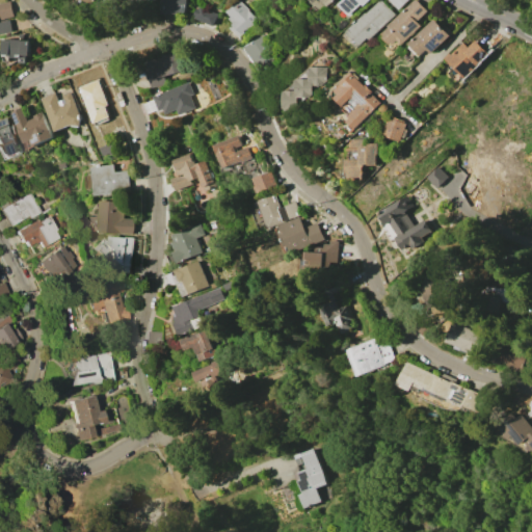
[(160,0),(185,0),(185,11),(178,11),(178,12),(160,12),(160,0)]
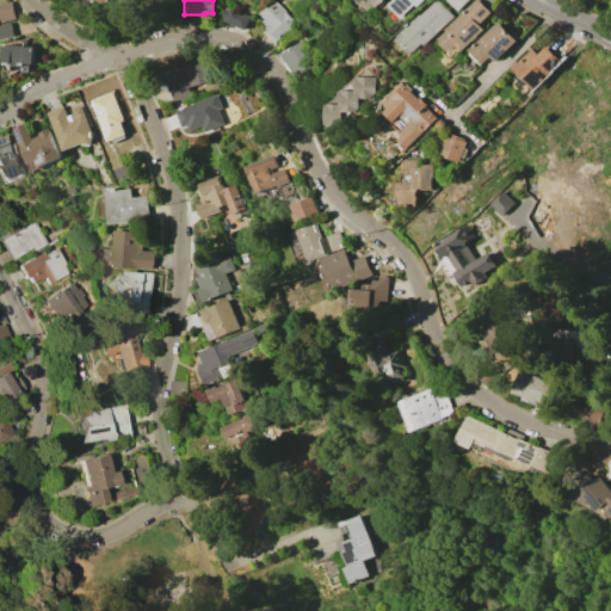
[(270,0),(272,0),(294,22),(272,43),(260,31),(266,26),(258,18),(260,16),(257,13),(270,0)]
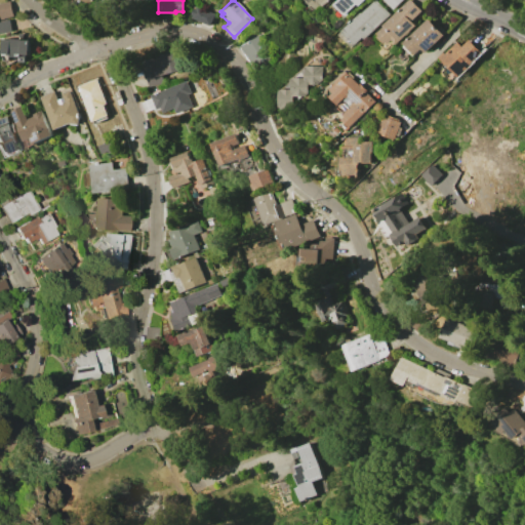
[(337,0),(363,0),(358,5),(356,3),(345,14),(333,4),(337,0)]
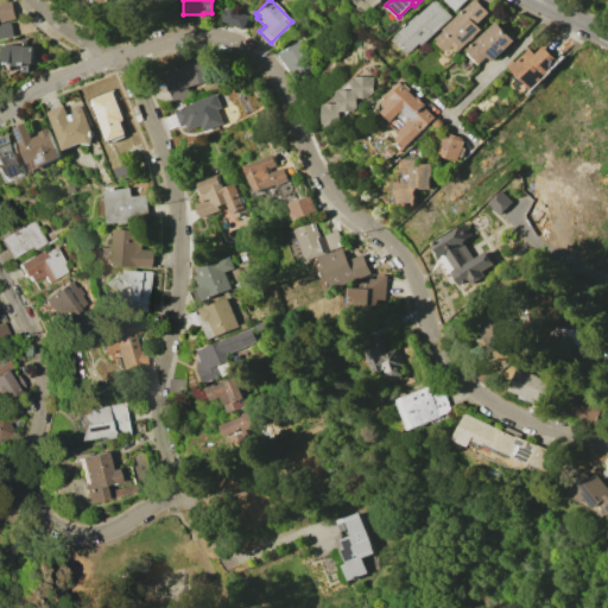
[(416,14),(417,14),(431,0),(435,0),(450,16),(420,44),(418,43),(410,51),(394,36),(416,14)]
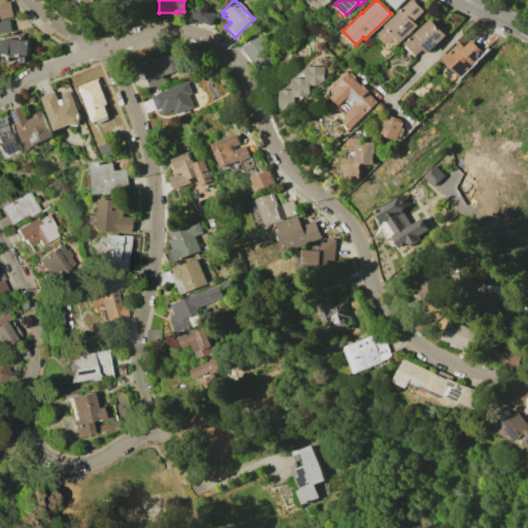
[(381,34),(380,33),(386,26),(385,25),(409,0),(414,0),(424,10),(414,22),(418,25),(399,44),(394,40),(390,43),(388,42),(387,43),(380,36),(381,34)]
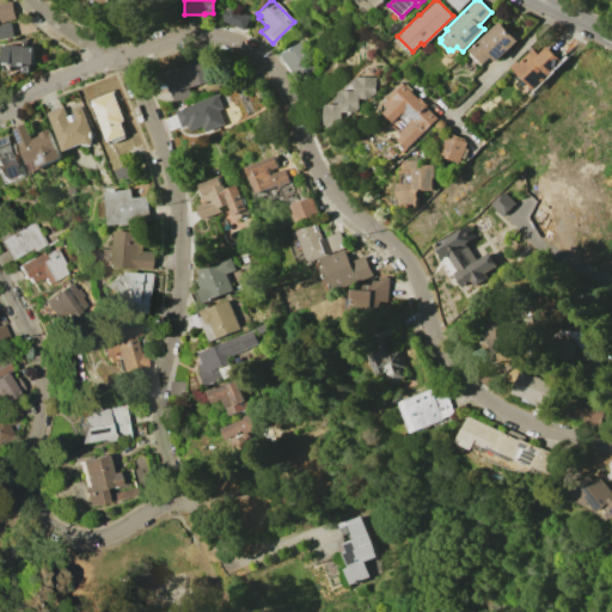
[(467,0),(458,11),(447,0),(467,0)]
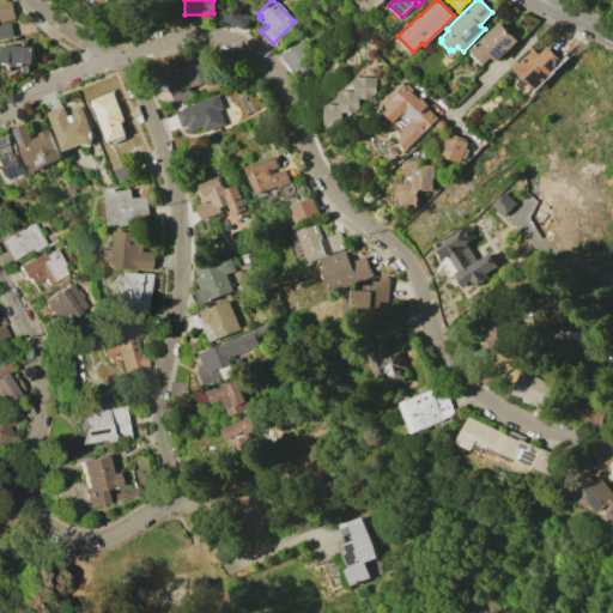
[(0,4),(11,1),(16,18),(0,22),(0,4)]
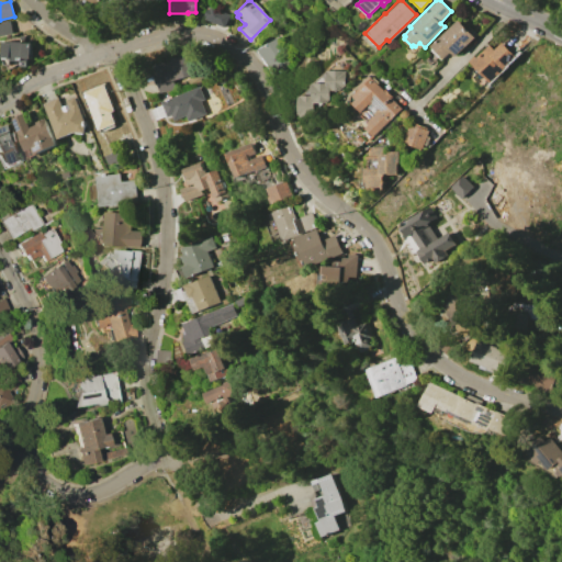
[(205,8),(209,9),(210,7),(229,14),(224,27),(204,19),(205,15),(203,15),(205,8)]
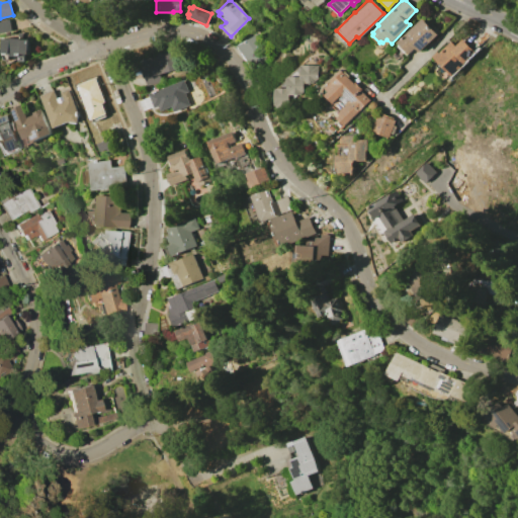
[(398,41),(422,18),(437,34),(420,52),(416,48),(410,54),(398,41)]
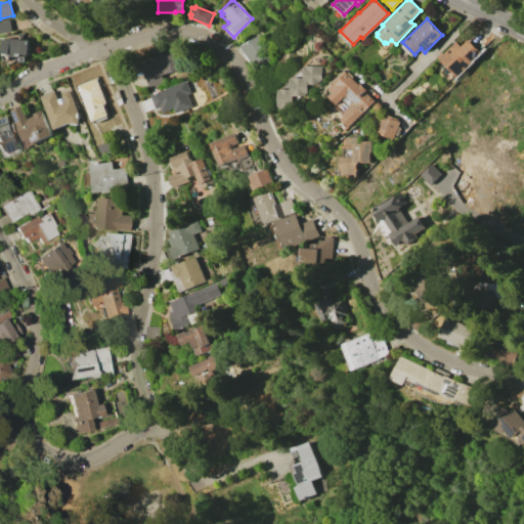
[(0,20),(9,19),(11,31),(0,33),(0,20)]
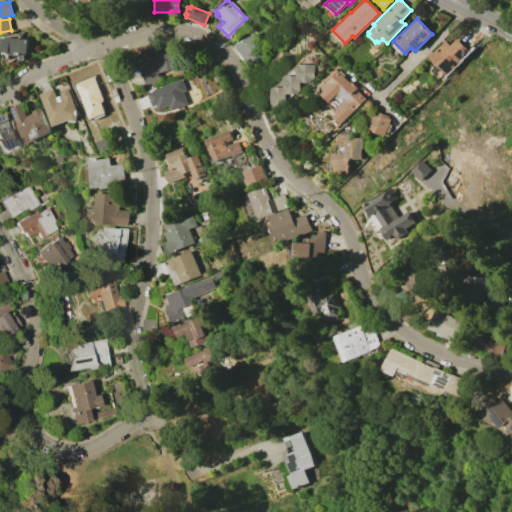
[(3,37),(18,38),(18,32),(23,32),(23,38),(28,39),(28,53),(24,53),(24,60),(17,60),(18,56),(9,55),(9,52),(2,52),(3,37)]
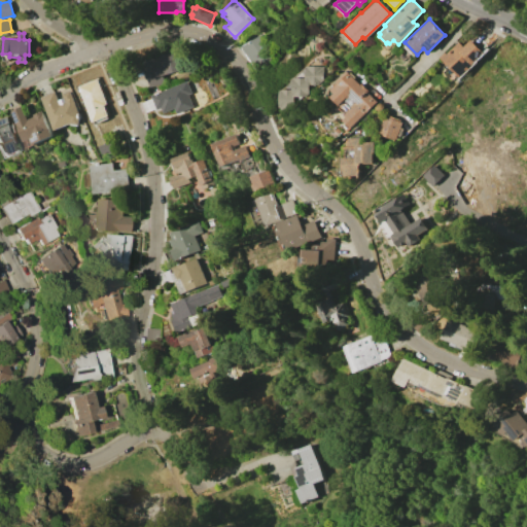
[(259,34),(275,59),(255,71),(240,46),(259,34)]
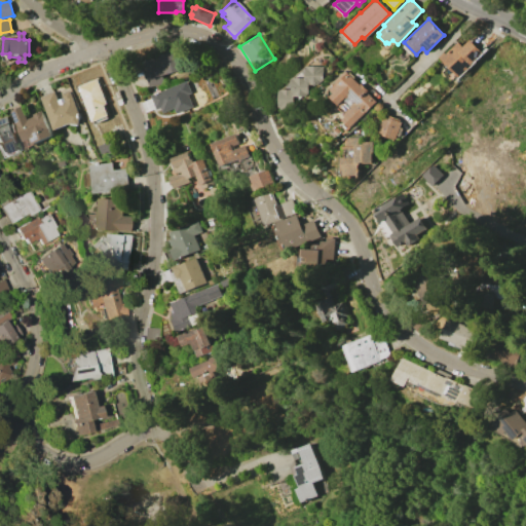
[(442,51),(444,53),(456,41),(461,46),(468,40),(482,52),(457,77),(438,57),(442,51)]
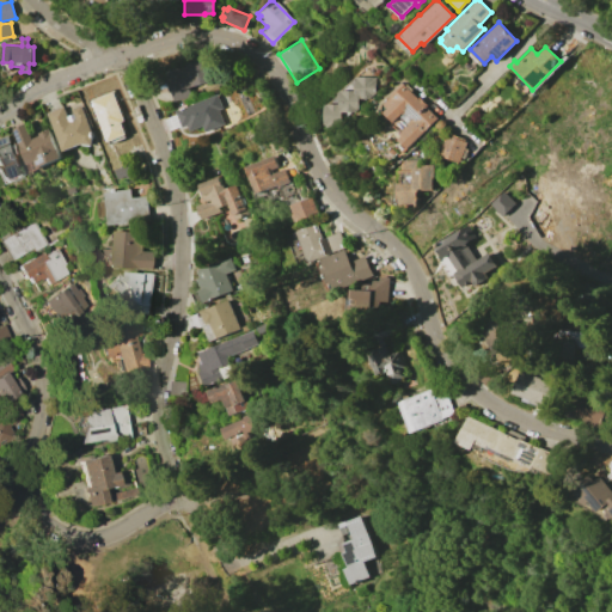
[(208,60),(213,81),(188,87),(190,97),(172,101),(165,69),(208,60)]
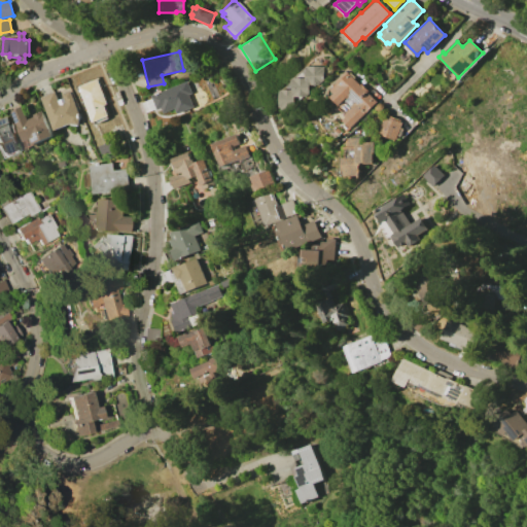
[(294,90),(294,78),(307,78),(307,66),(324,66),(324,79),(318,84),(311,84),(311,93),(307,97),(295,97),(295,108),(289,108),(289,112),(284,112),(284,107),(280,107),(280,90),(294,90)]
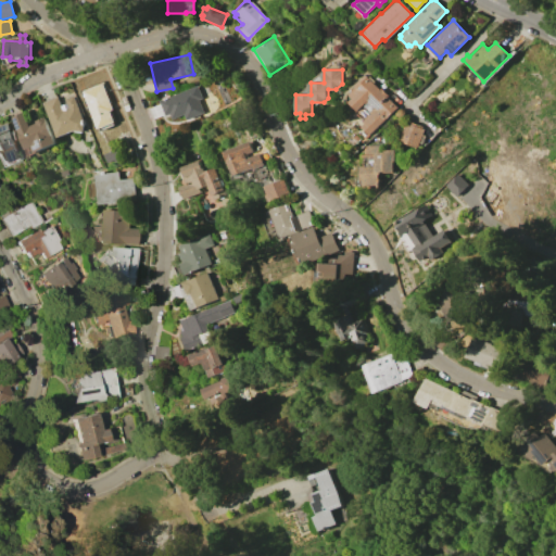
[(354,87),(353,86),(365,74),(378,88),(380,87),(389,96),(388,97),(397,108),(369,135),(361,126),(365,123),(363,121),(370,113),(363,105),(357,111),(349,101),(352,98),(348,93),(354,87)]
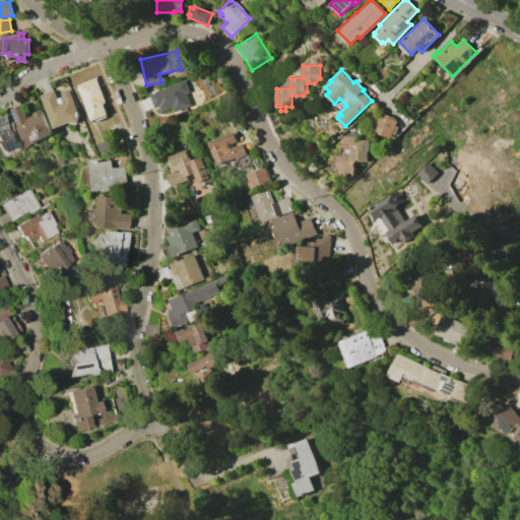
[(95,77),(106,102),(103,104),(107,114),(91,120),(77,84),(95,77)]
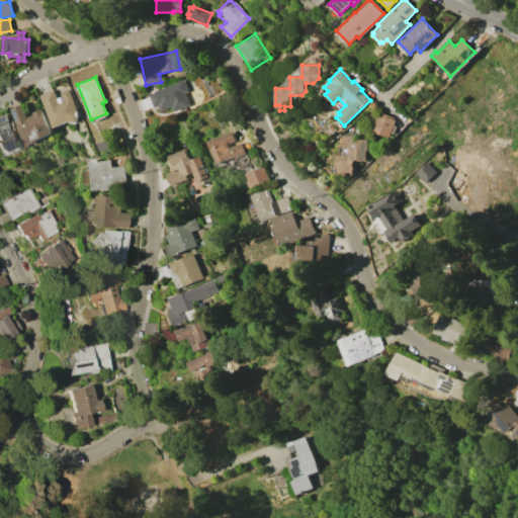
[(183,79),(187,91),(184,93),(189,105),(173,111),(171,106),(161,110),(159,105),(154,107),(149,93),(183,79)]
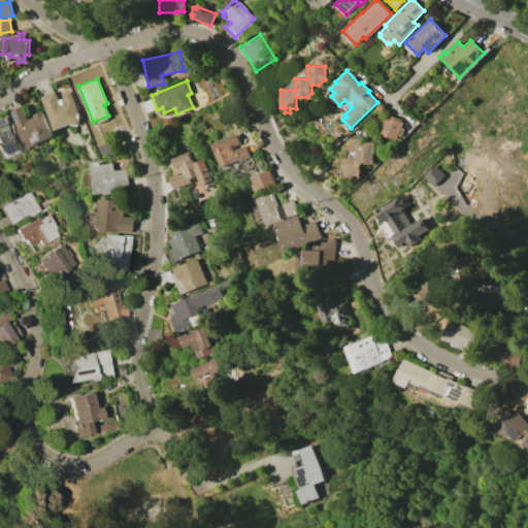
[(69,124),(54,130),(40,98),(54,92),(60,104),(64,102),(60,95),(69,91),(78,113),(79,119),(78,125),(69,124)]
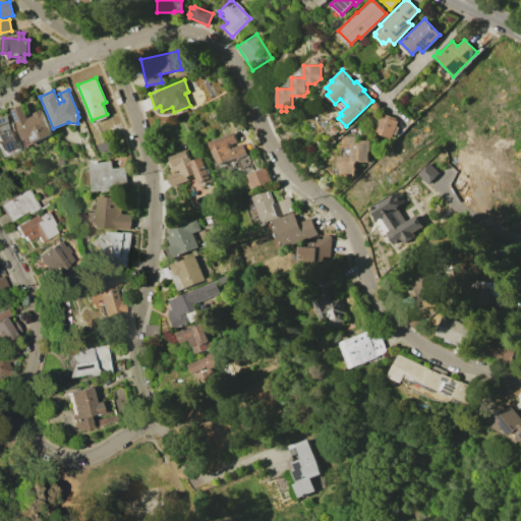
[(21,105),(26,118),(33,115),(33,113),(41,110),(51,133),(32,142),(32,143),(25,147),(10,109),(21,105)]
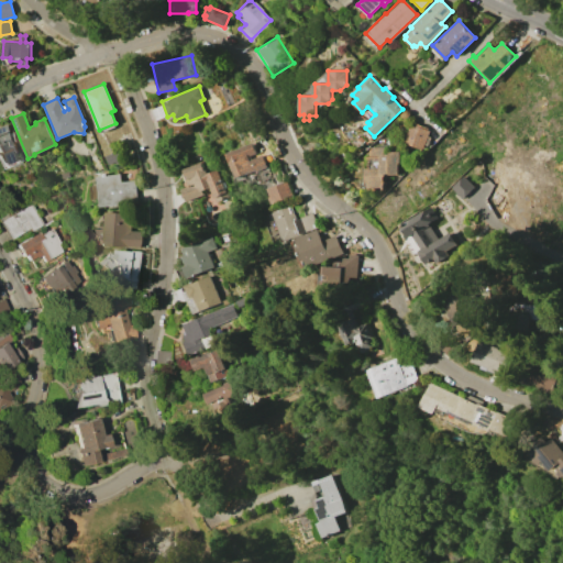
[(411,123),(415,125),(416,123),(428,129),(428,130),(430,131),(428,136),(431,138),(429,141),(427,140),(422,148),(404,141),(411,123)]
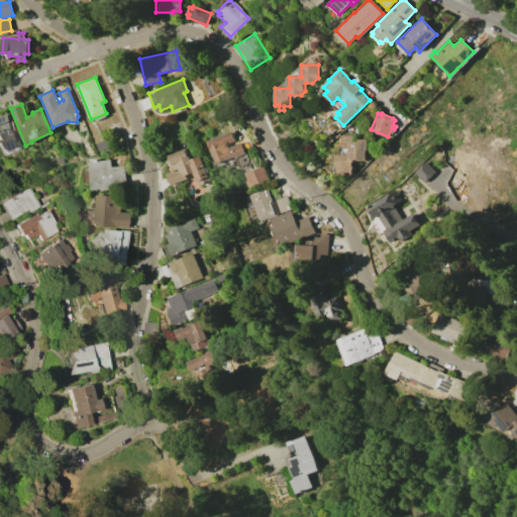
[(0,116),(7,114),(10,121),(12,120),(15,129),(14,130),(17,140),(13,141),(16,149),(0,154),(0,116)]
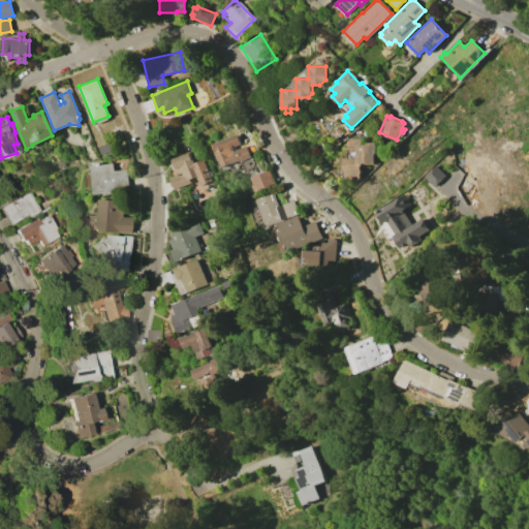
[(214,144),(243,132),(247,142),(237,146),(238,150),(247,146),(252,157),(223,167),(214,144)]
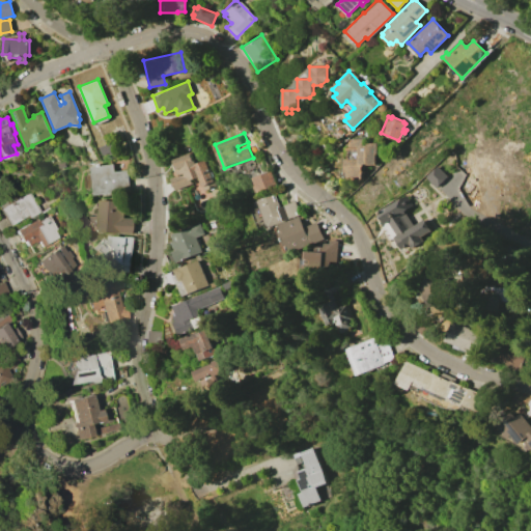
[(345,171),(345,159),(351,159),(351,149),(347,150),(346,139),(364,138),(364,145),(367,145),(367,143),(378,142),(378,165),(366,165),(366,166),(363,166),(363,170),(365,170),(365,173),(363,173),(363,177),(348,177),(348,171),(345,171)]
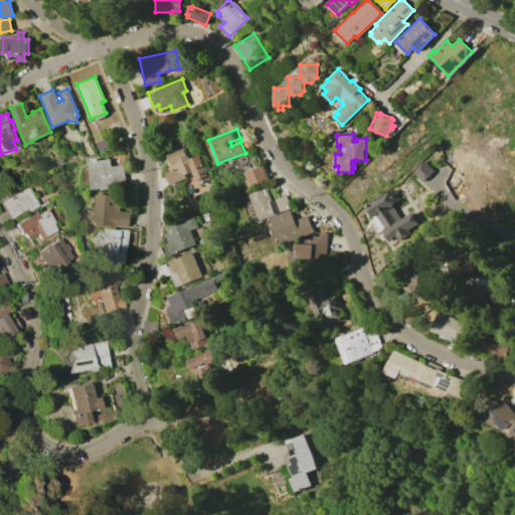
[(98,143),(113,137),(116,147),(101,153),(98,143)]
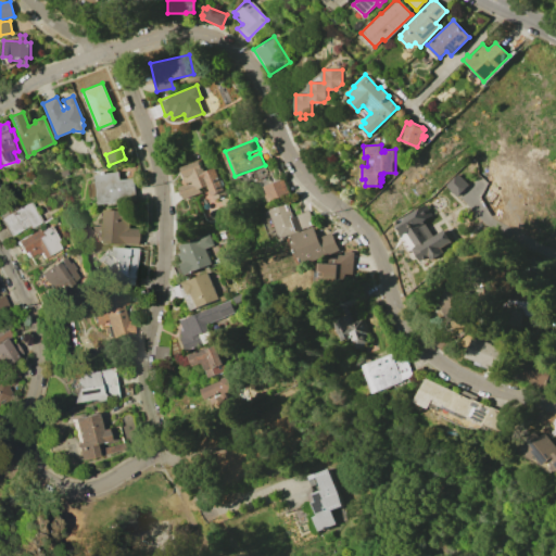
[(186,184),(180,167),(198,161),(201,167),(202,166),(204,172),(214,167),(225,194),(213,199),(207,185),(199,188),(200,192),(184,199),(178,186),(186,184)]
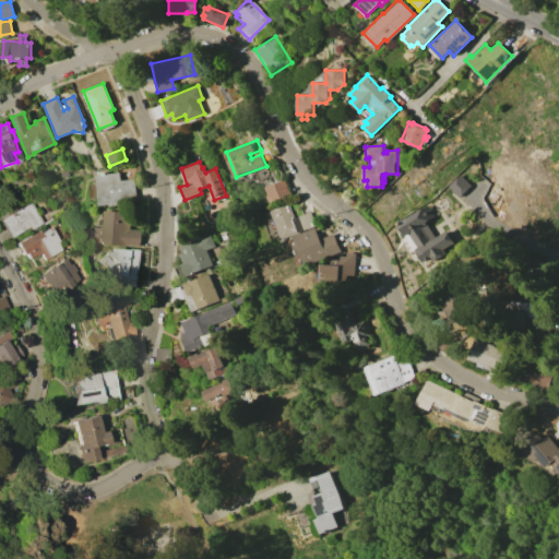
[(99,205),(95,175),(119,173),(120,180),(134,179),(138,200),(99,205)]
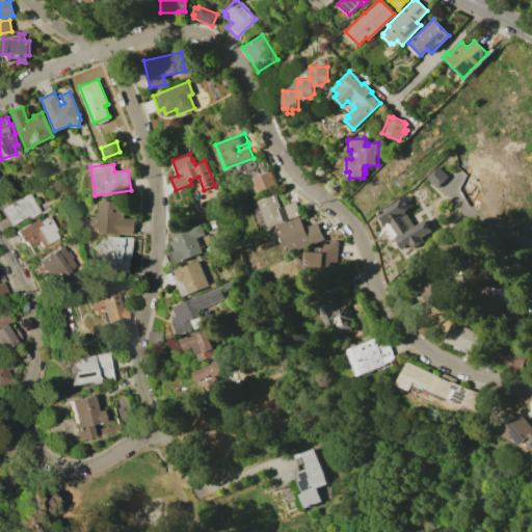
[(448,176),(436,187),(426,177),(439,165),(448,176)]
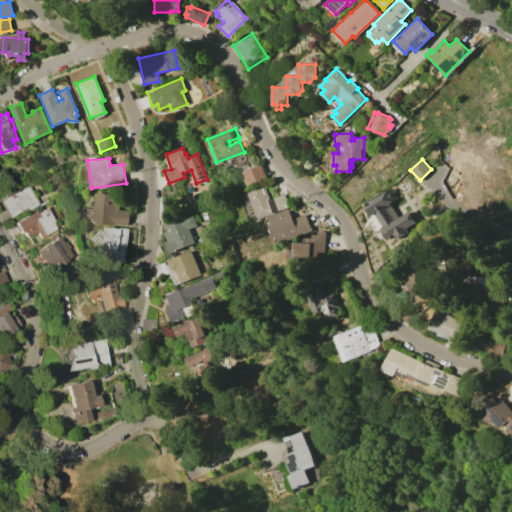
[(248,163),(250,168),(261,164),(266,178),(246,186),(238,166),(248,163)]
